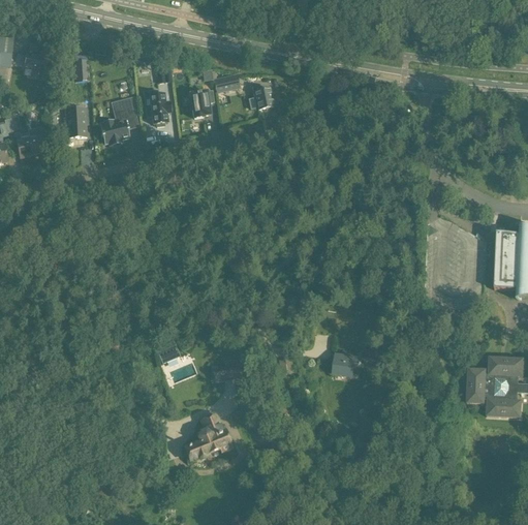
[(0,51),(9,53),(11,37),(0,34),(0,51)]
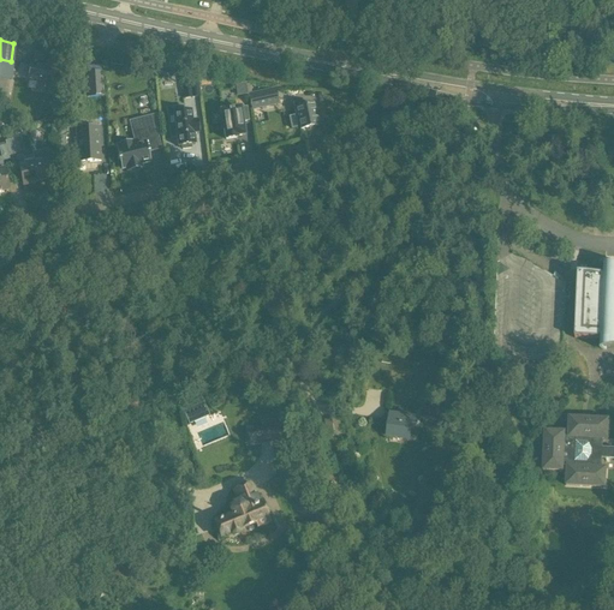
[(29,60),(27,75),(42,77),(40,89),(57,91),(63,60),(57,60),(52,59),(46,58),(45,63),(29,60)]
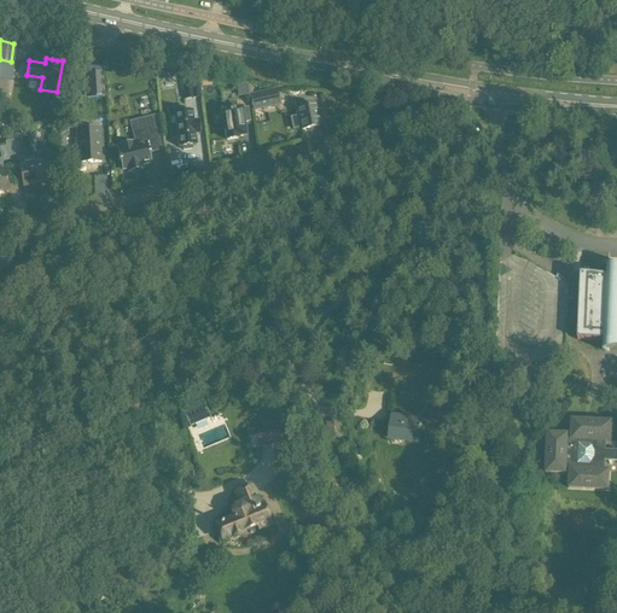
[(100,68),(86,68),(87,93),(102,93),(100,68)]
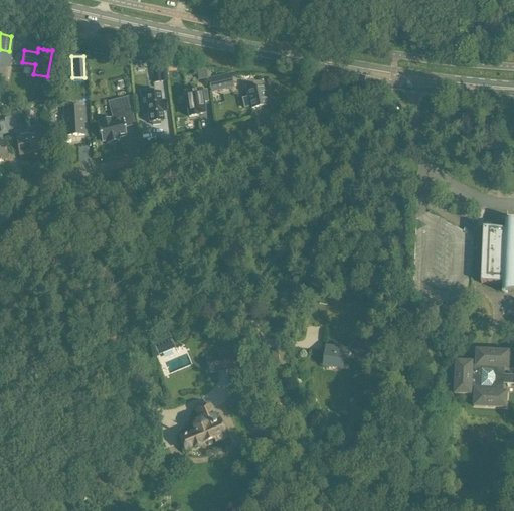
[(165,62),(151,64),(153,78),(166,77),(165,62)]
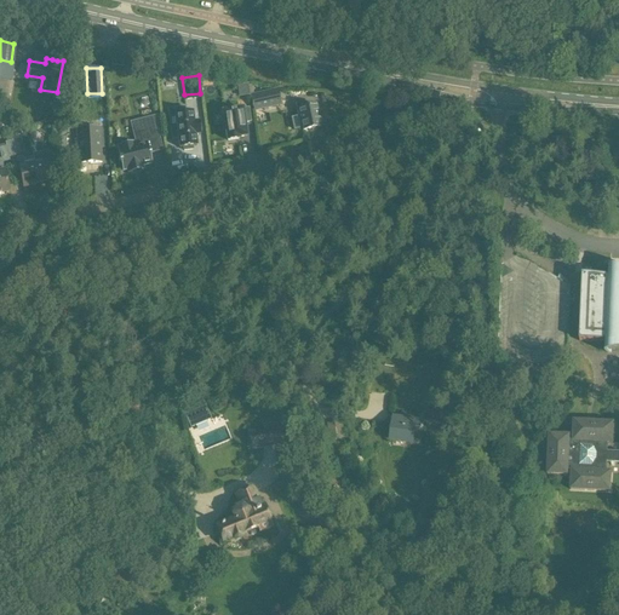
[(248,91),(246,80),(236,81),(239,92),(248,91)]
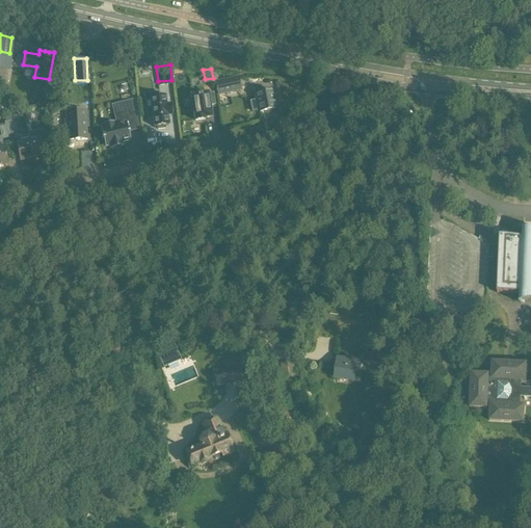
[(217,90),(240,86),(237,74),(214,79),(217,90)]
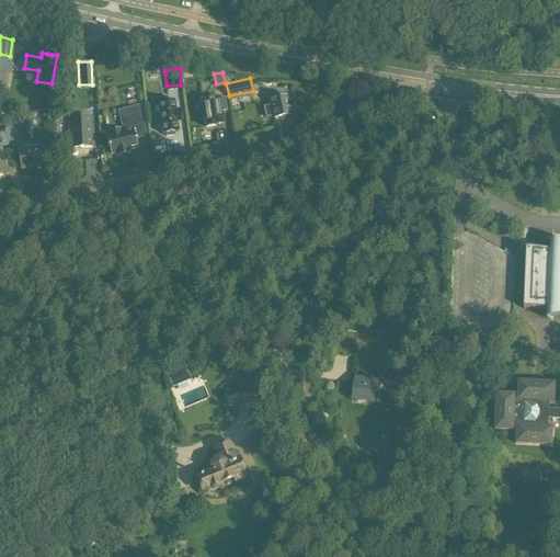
[(270,102),(262,103),(264,114),(273,112),(274,114),(281,112),(282,114),(286,113),(286,111),(288,111),(293,110),(290,101),(286,101),(284,91),(275,93),(274,89),(266,90),(270,102)]
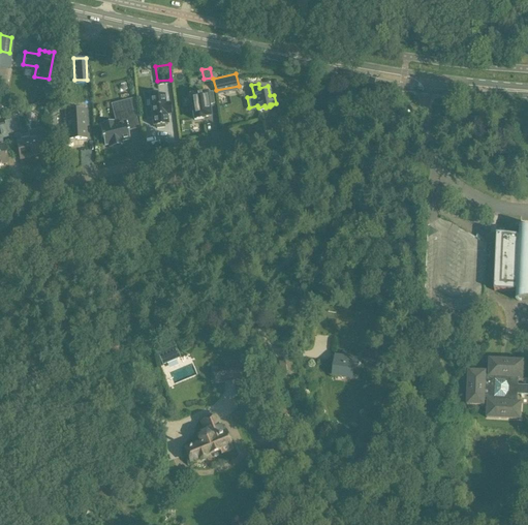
[(150,103),(145,104),(146,115),(151,114),(152,123),(155,122),(156,125),(163,124),(163,121),(166,121),(165,112),(169,112),(167,100),(164,101),(163,92),(156,93),(156,88),(148,89),(150,103)]
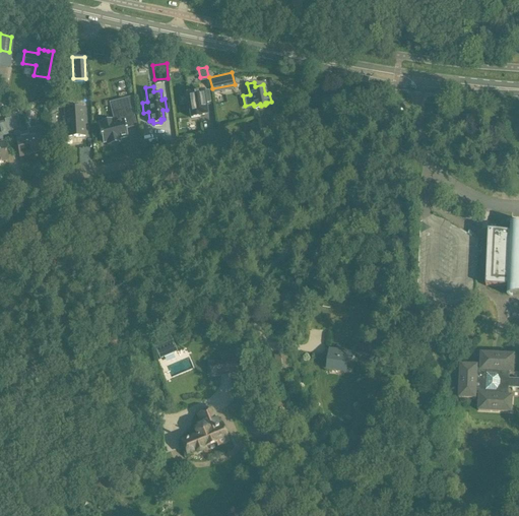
[(203,86),(185,89),(189,115),(206,112),(204,100),(209,99),(207,87),(203,87),(203,86)]
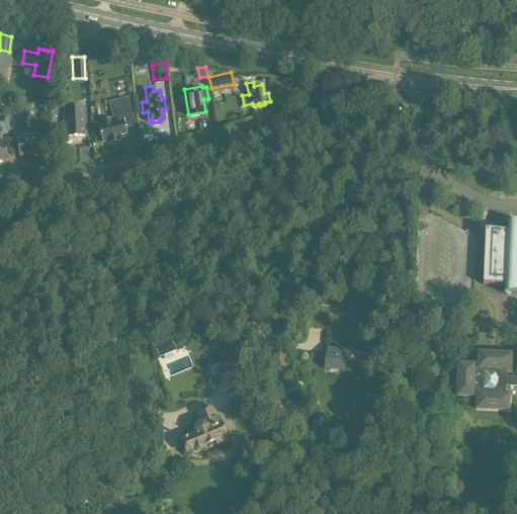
[(131,92),(118,96),(122,115),(133,112),(131,92)]
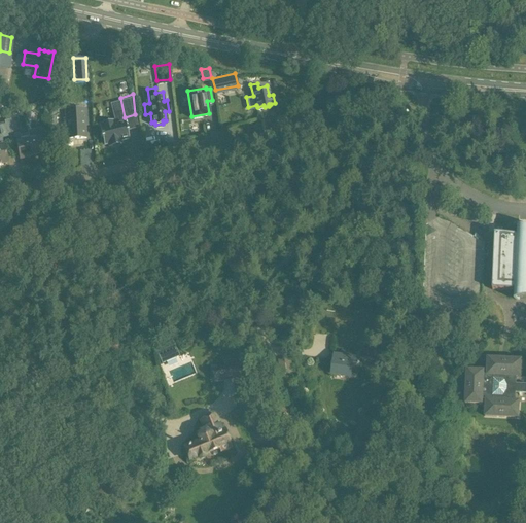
[(64,108),(65,137),(84,136),(83,107),(64,108)]
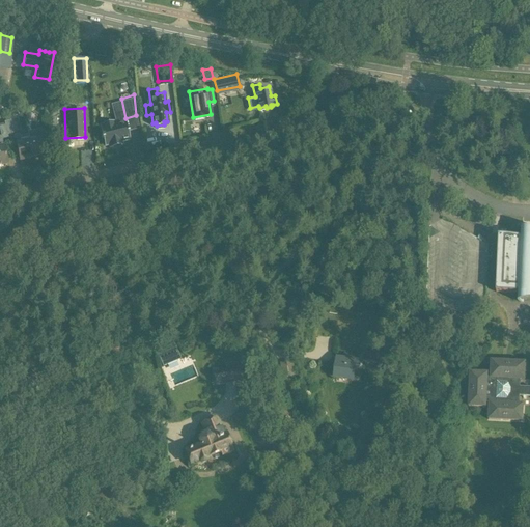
[(7,131),(12,130),(9,116),(3,118),(4,121),(7,131)]
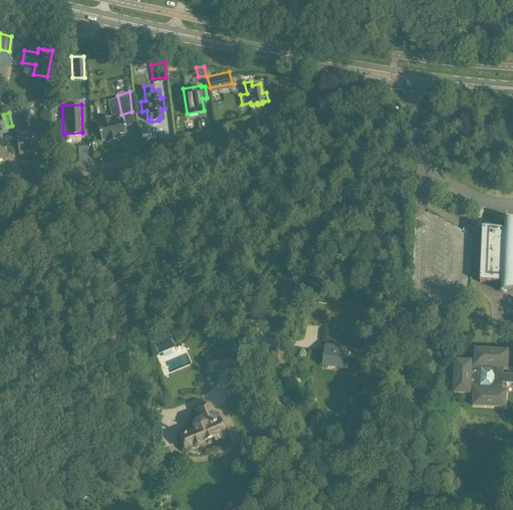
[(98,120),(96,120),(101,138),(104,137),(105,141),(117,138),(116,134),(124,132),(120,114),(112,116),(109,117),(108,114),(97,117),(98,120)]
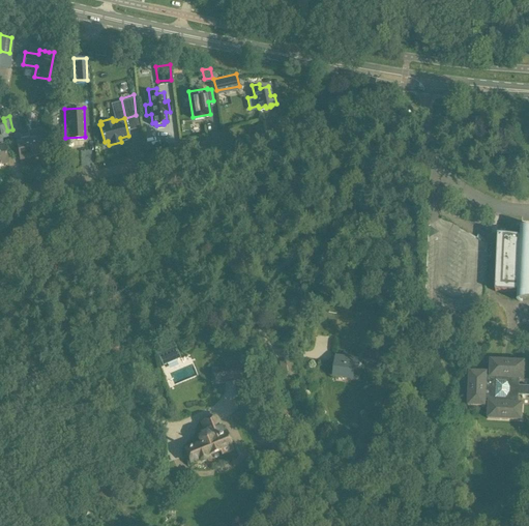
[(32,153),(45,150),(38,125),(34,126),(35,134),(28,136),(32,153)]
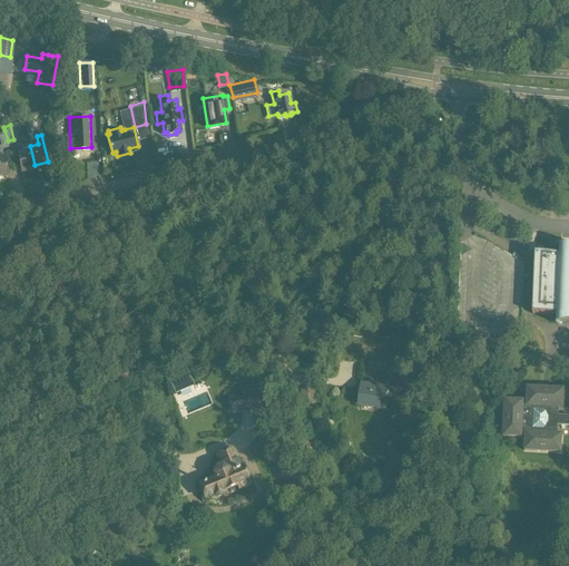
[(20,168),(35,165),(30,146),(29,140),(20,143),(20,140),(15,142),(20,168)]
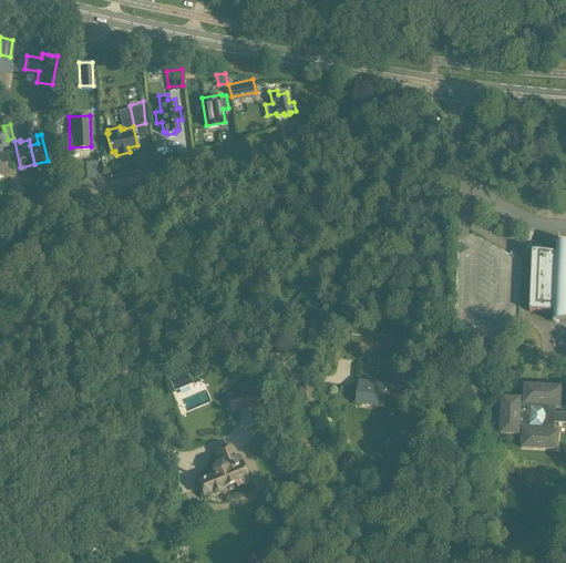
[(565,241),(556,238),(556,248),(532,247),(530,308),(553,309),(553,319),(565,317),(565,241)]
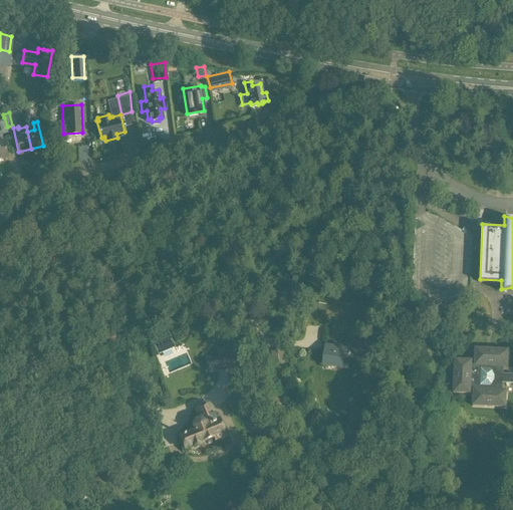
[(367,346),(369,337),(357,335),(355,344),(367,346)]
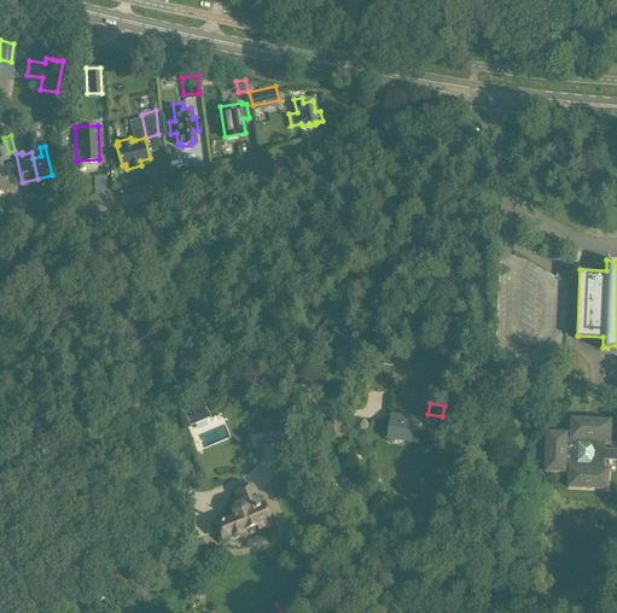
[(205,404),(185,413),(188,422),(209,414),(205,404)]
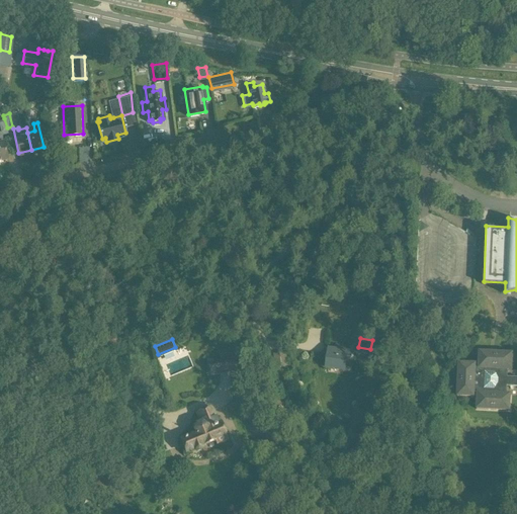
[(349,357),(350,348),(326,345),(325,352),(327,352),(326,362),(345,364),(345,357),(349,357)]
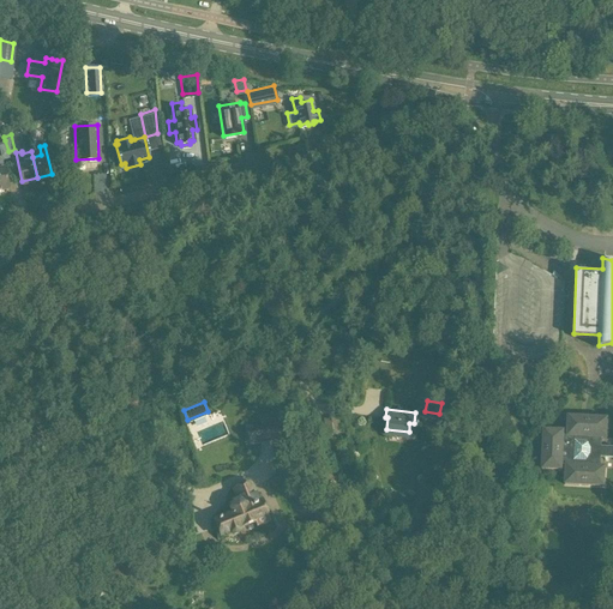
[(326,433),(341,429),(338,411),(323,415),(326,433)]
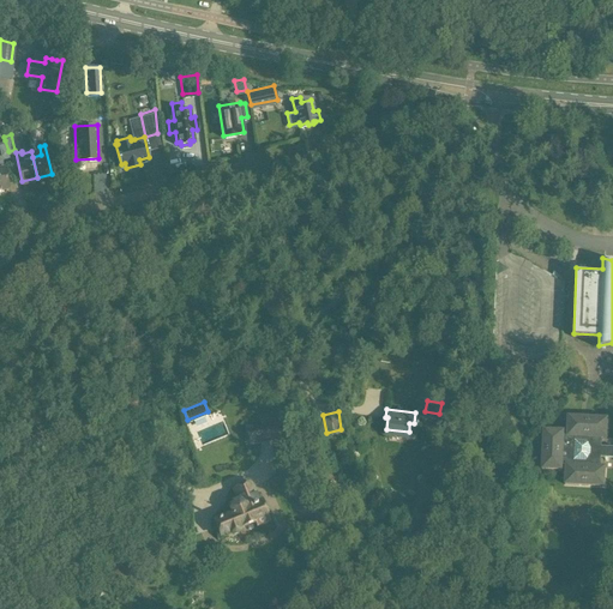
[(606,434),(607,415),(568,412),(568,432),(563,432),(563,427),(544,426),(541,465),(562,466),(562,462),(565,462),(565,481),(604,482),(605,463),(600,463),(601,434),(606,434)]
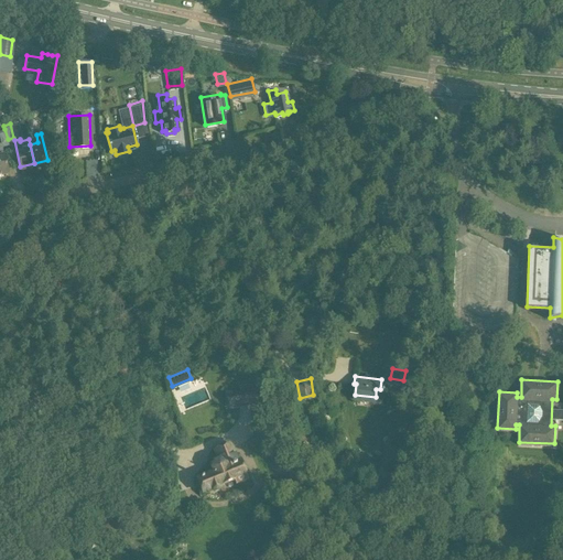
[(252,385),(252,381),(238,383),(239,386),(225,388),(226,405),(258,401),(257,385),(252,385)]
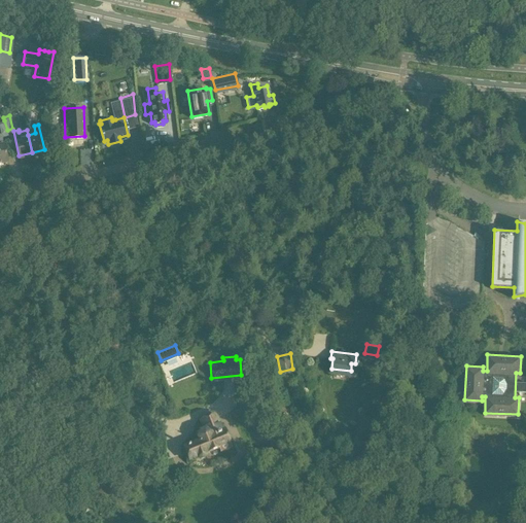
[(221,428),(214,411),(199,417),(203,426),(199,428),(197,433),(199,438),(183,444),(188,457),(197,454),(198,455),(200,456),(204,454),(204,452),(204,451),(218,445),(220,449),(230,445),(228,441),(229,441),(223,427),(221,428)]
